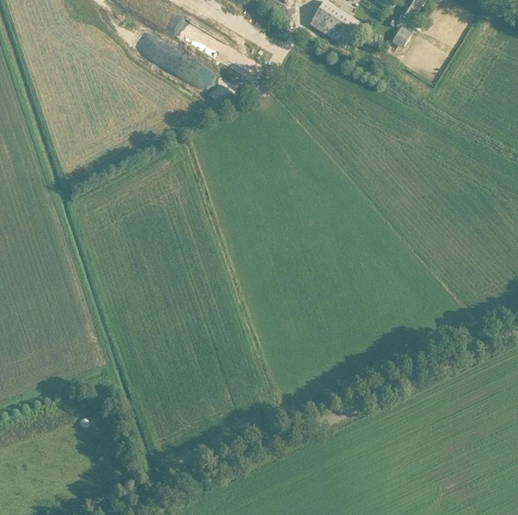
[(309,23),(344,46),(360,21),(328,0),(324,0),(309,23)]
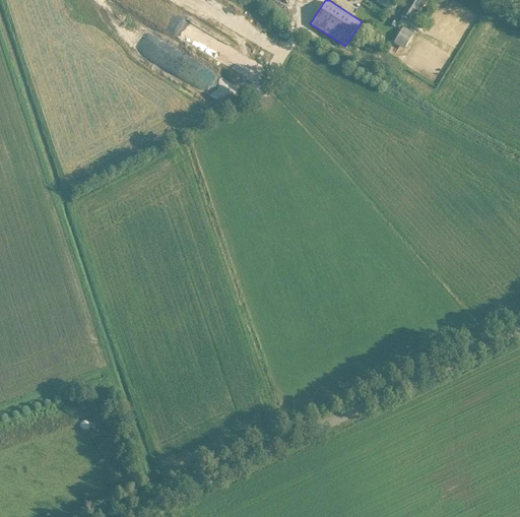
[(385,0),(382,5),(388,8),(393,1),(392,0),(385,0)]
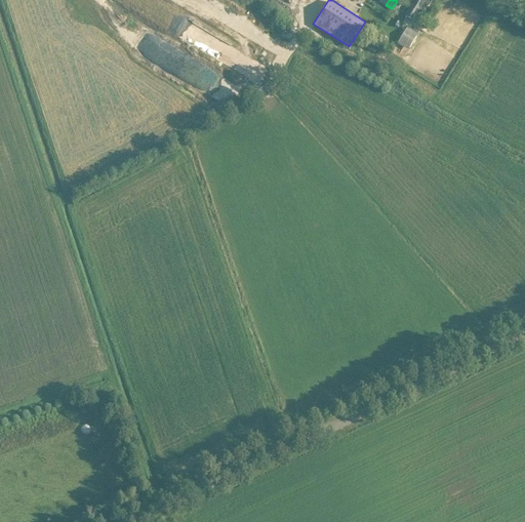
[(412,0),(405,14),(416,22),(430,0),(412,0)]
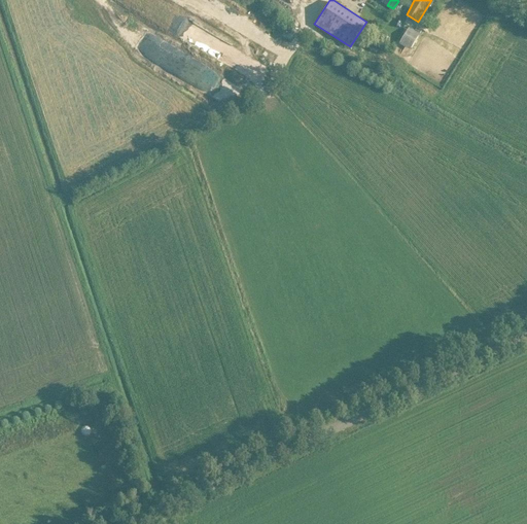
[(244,19),(247,14),(238,8),(235,12),(244,19)]
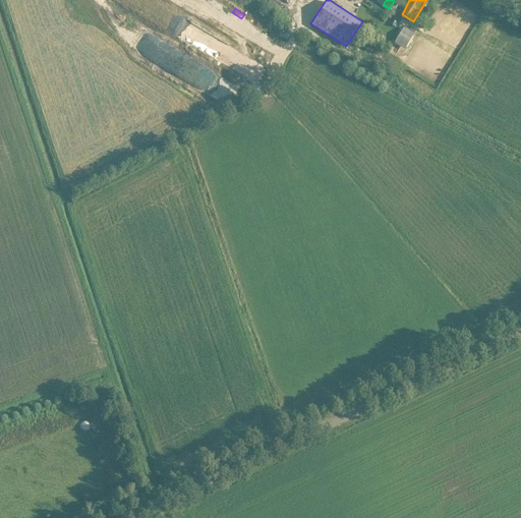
[(402,27),(396,39),(405,45),(411,34),(402,27)]
